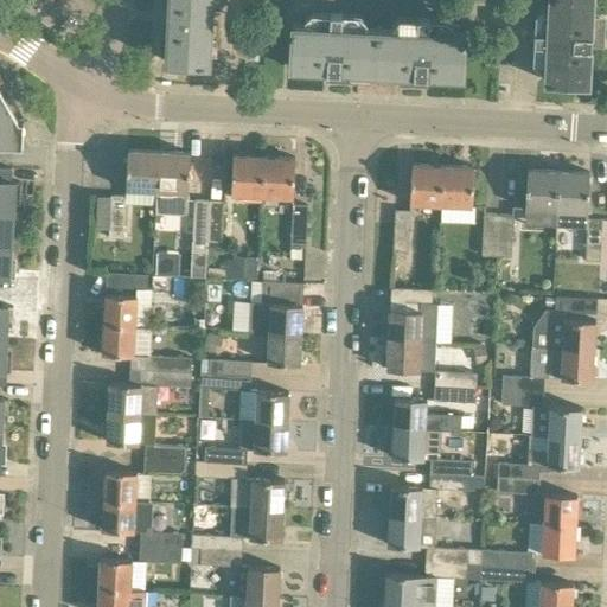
[(210,64),(212,0),(167,0),(165,62),(210,64)]
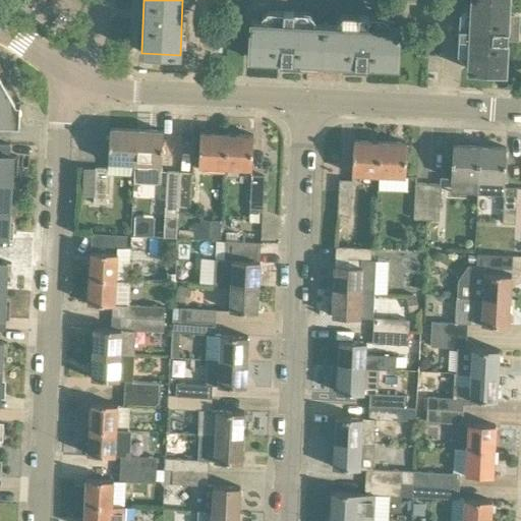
[(468,38),(467,70),(505,72),(507,40),(513,40),(514,17),(508,16),(508,0),(470,0),(469,27),(458,26),(457,37),(468,38)]
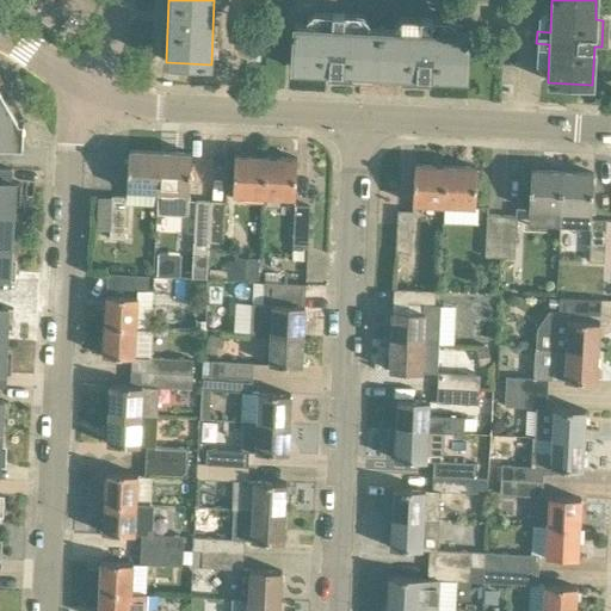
[(355,73),(377,74),(380,28),(344,26),(344,13),(332,12),(331,25),(294,24),(291,69),(328,72),(327,79),(355,80),(355,73)]
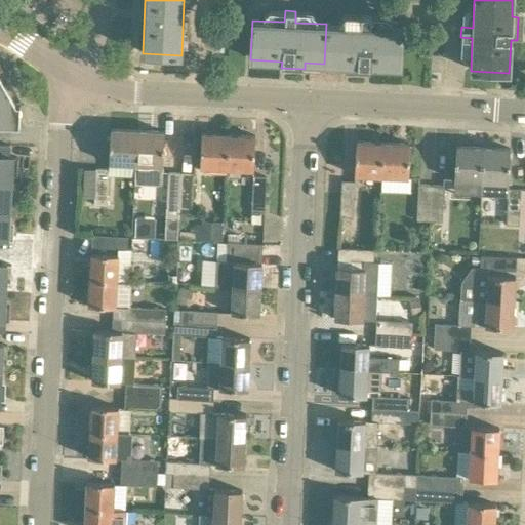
[(399,68),(401,28),(369,27),(370,15),(358,14),(358,26),(326,24),(324,64),(344,65),(342,71),(366,72),(366,66),(399,68)]
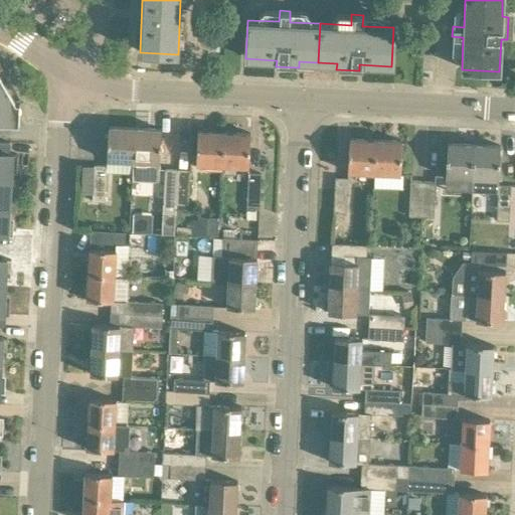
[(0,134),(16,135),(18,126),(18,105),(14,105),(0,79),(0,134)]
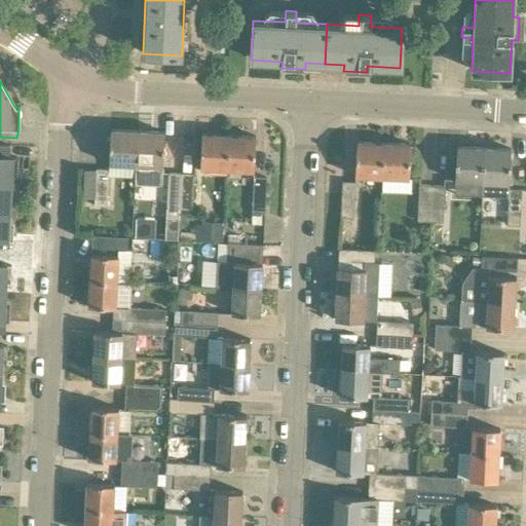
[(110,130),(108,165),(135,166),(137,132),(110,130)]
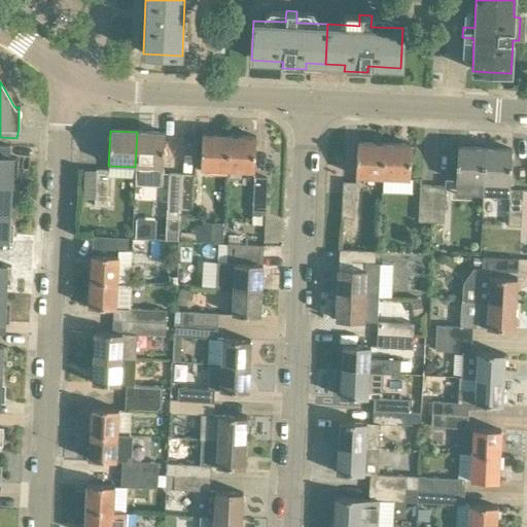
[(137,132),(135,167),(163,169),(164,134),(137,132)]
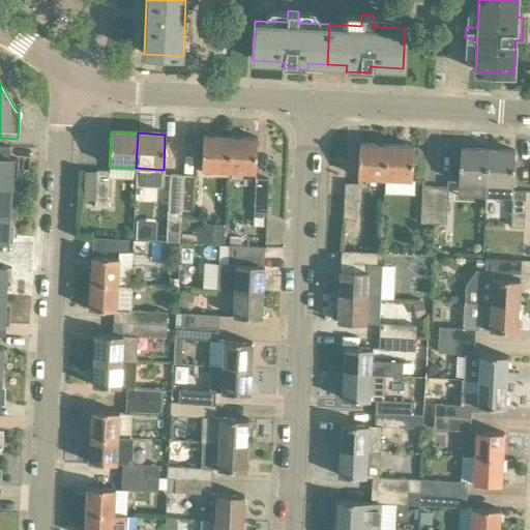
[(228,172),(230,138),(203,136),(201,171),(228,172)]
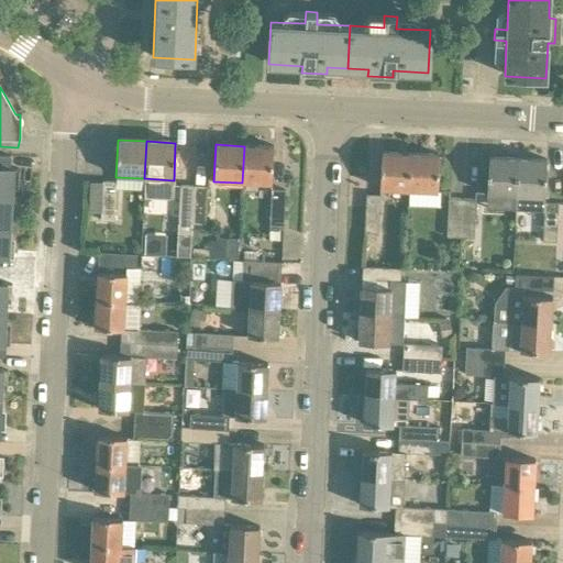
[(244,146),(242,183),(271,185),(273,147),(244,146)]
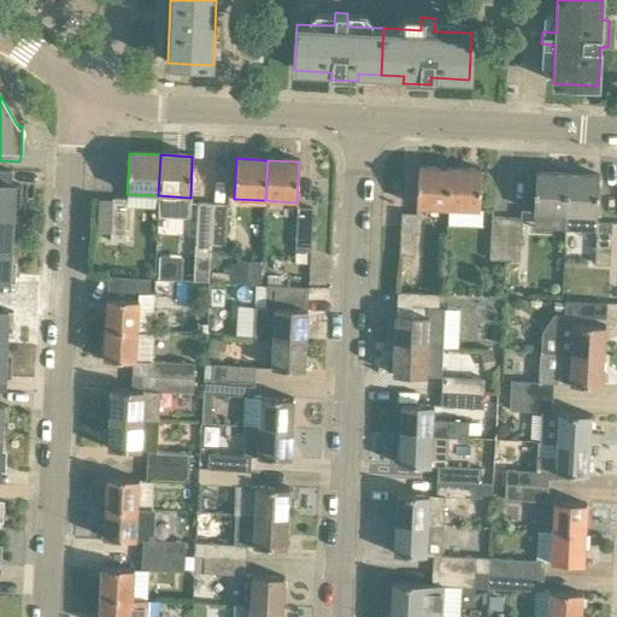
[(447,210),(450,168),(417,166),(415,209),(447,210)]
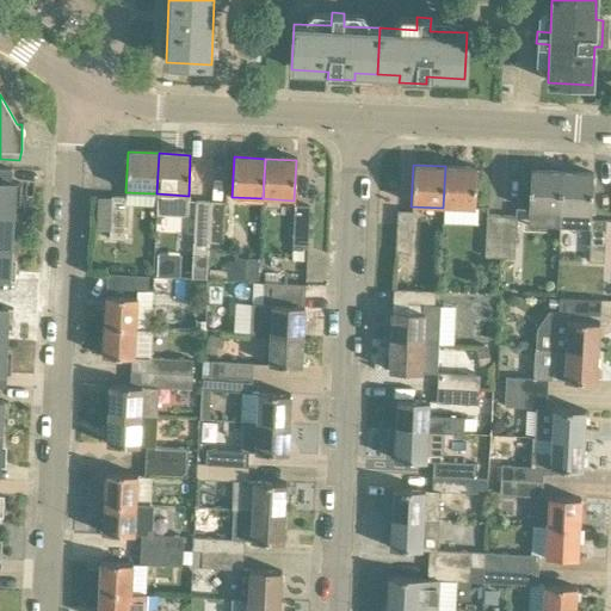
[(445,166),(443,208),(474,210),(476,168),(445,166)]
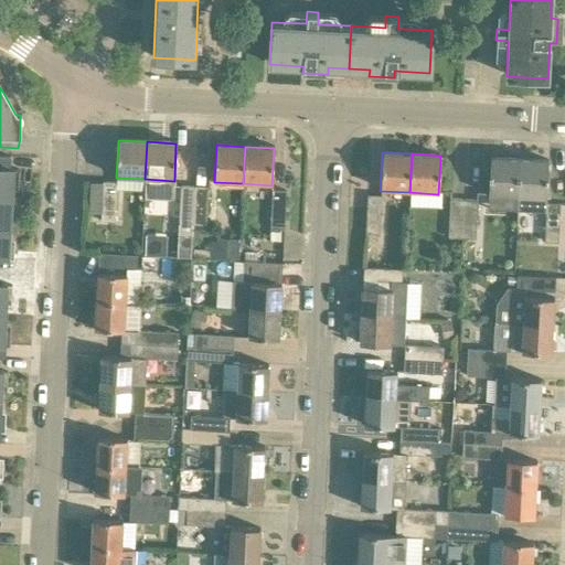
[(0,199),(12,200),(13,171),(18,171),(18,170),(10,170),(10,157),(0,156),(0,199)]
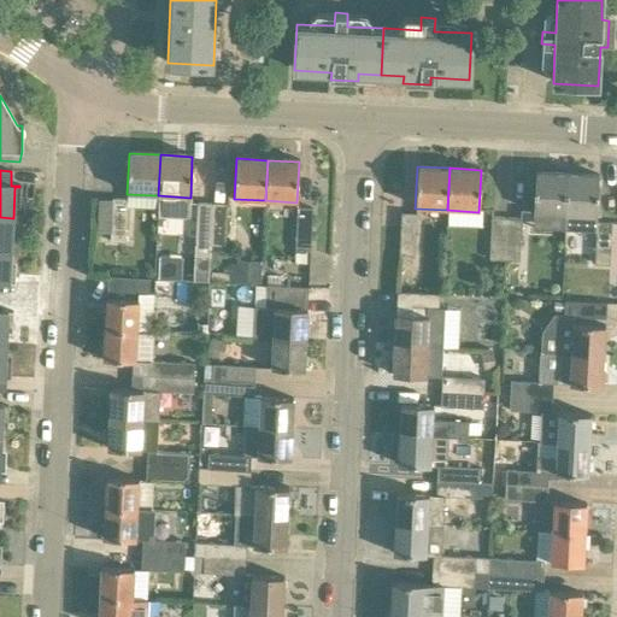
[(565,216),(566,174),(534,172),(532,215),(565,216)]
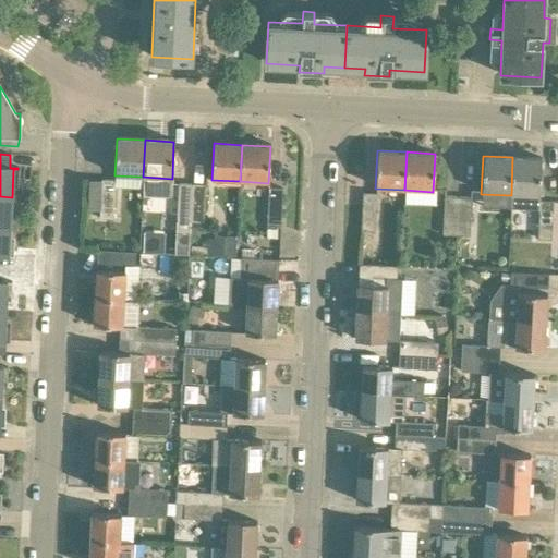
[(512,157),(511,195),(524,196),(523,205),(538,206),(536,240),(550,241),(553,203),(538,202),(541,158),(512,157)]
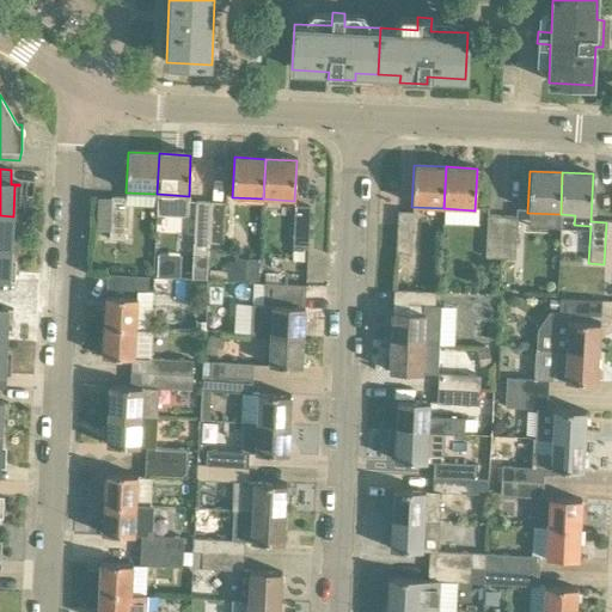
[(110,197),(110,232),(109,240),(126,240),(127,206),(126,199),(110,197)]
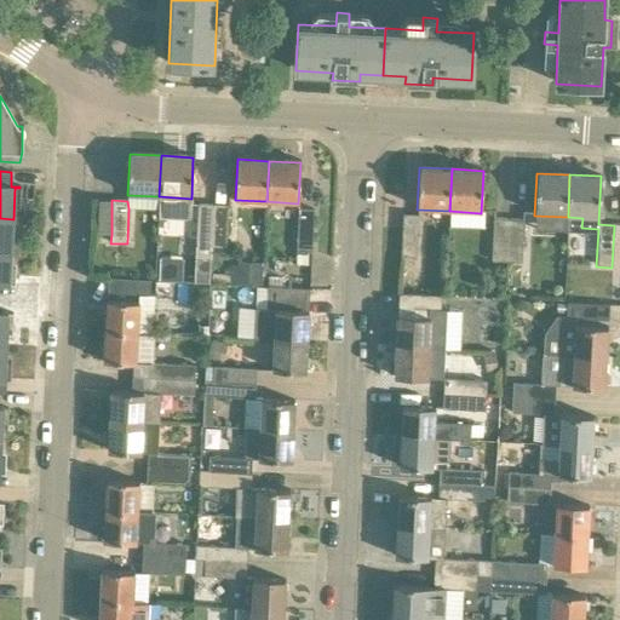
[(210,247),(212,205),(197,205),(195,246),(210,247)]
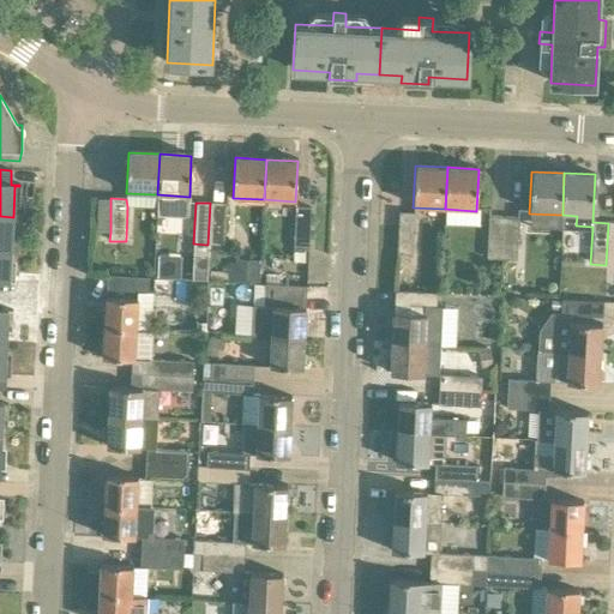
[(210,203),(208,245),(223,246),(226,204),(210,203)]
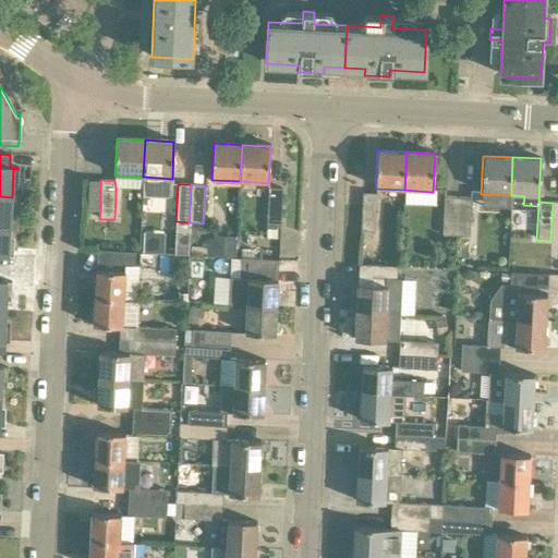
[(280,227),(281,190),(268,189),(266,227),(280,227)]
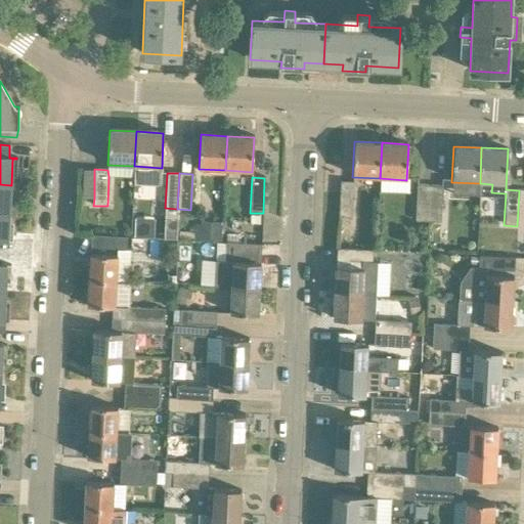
[(350,218),(352,182),(339,181),(338,217),(350,218)]
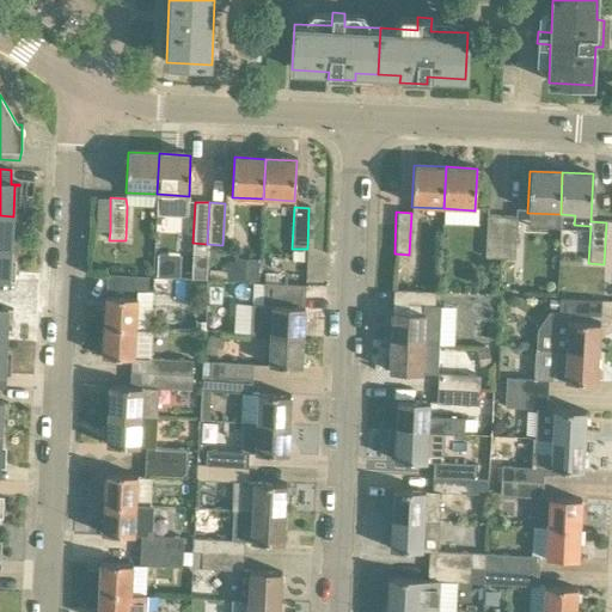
[(0,248),(11,249),(13,216),(0,215),(0,248)]
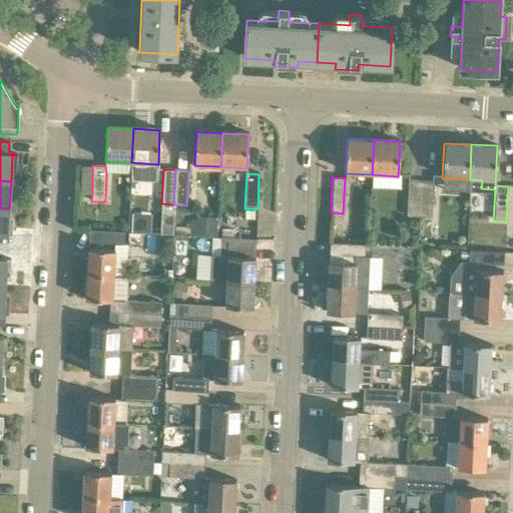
[(419,217),(421,181),(408,180),(406,216),(419,217)]
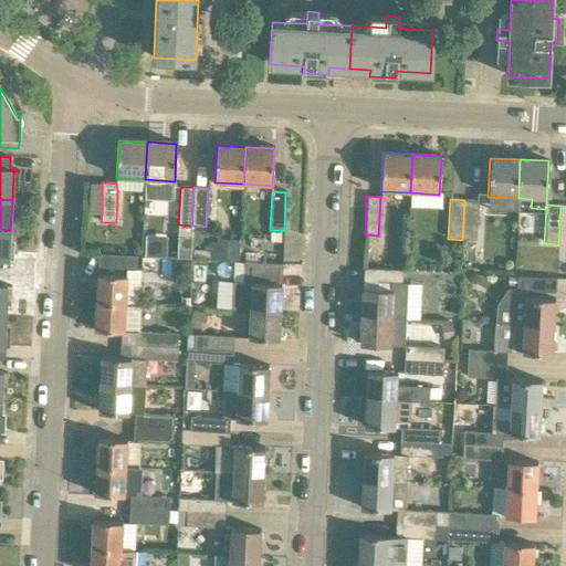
[(464,200),(462,240),(475,240),(478,201),(464,200)]
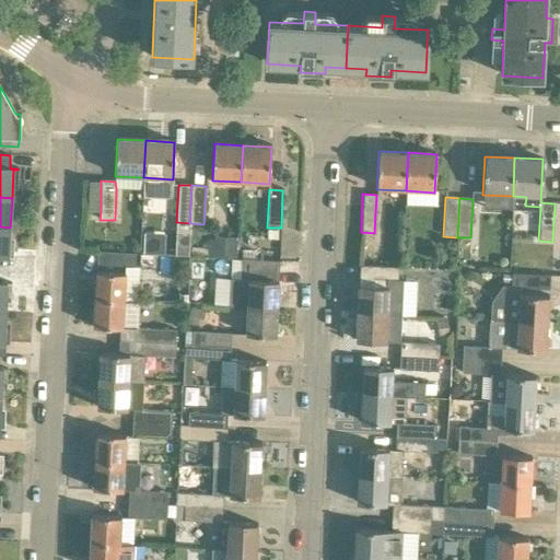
[(10,228),(0,226),(0,255),(13,256),(13,255),(9,255),(10,228)]
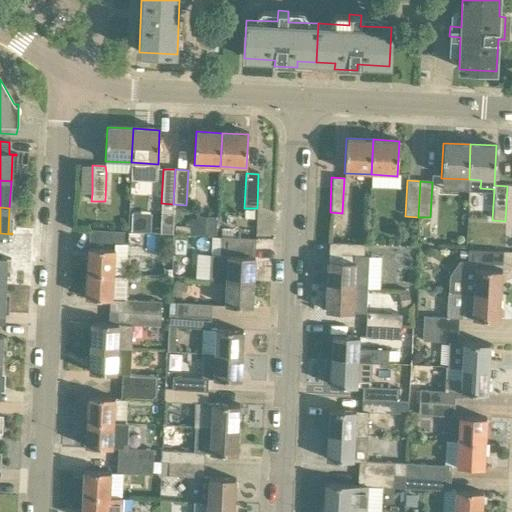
[(195,219),(190,219),(189,234),(216,236),(217,217),(196,216),(195,219)]
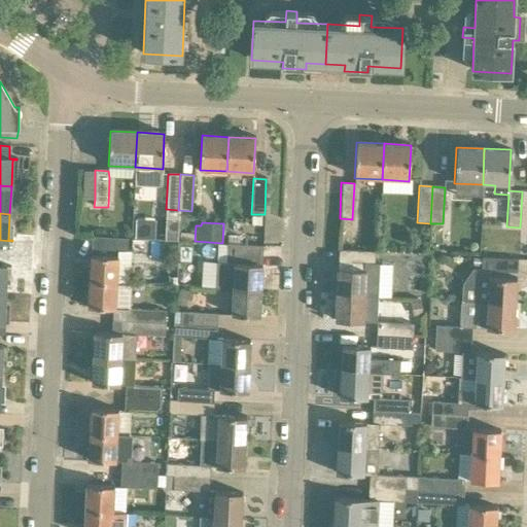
[(227,235),(226,244),(240,244),(240,236),(227,235)]
